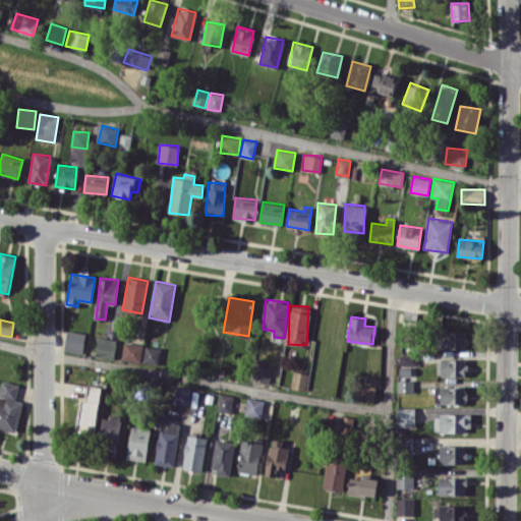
[(82,353),(87,333),(67,330),(63,350),(82,353)]
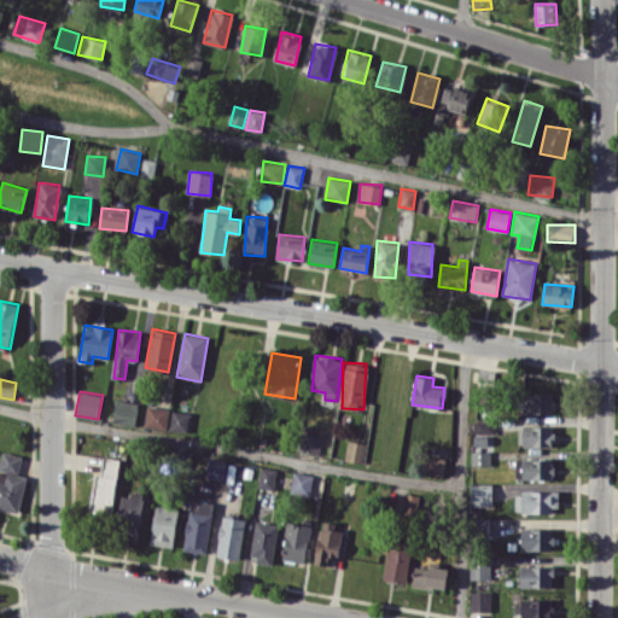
[(523,413),(553,413),(554,392),(524,392),(523,413)]
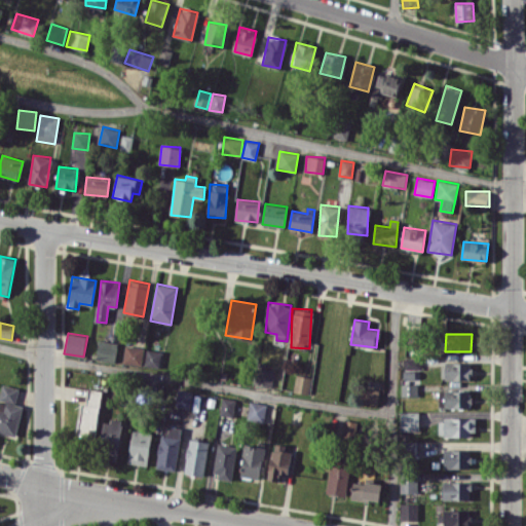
[(117,342),(99,340),(96,359),(114,362),(117,342)]
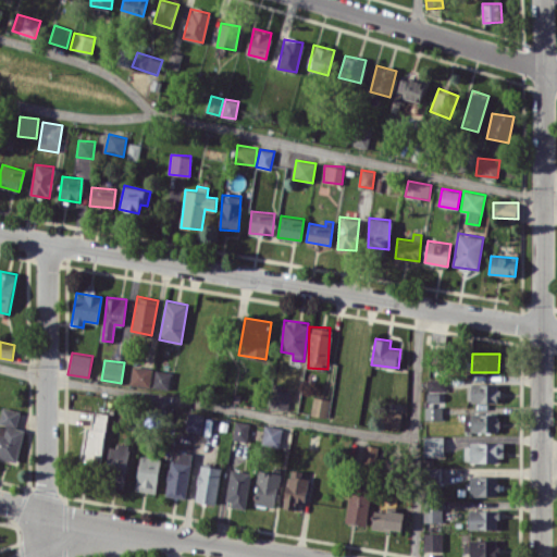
[(128,383),(150,387),(152,369),(133,364),(128,383)]
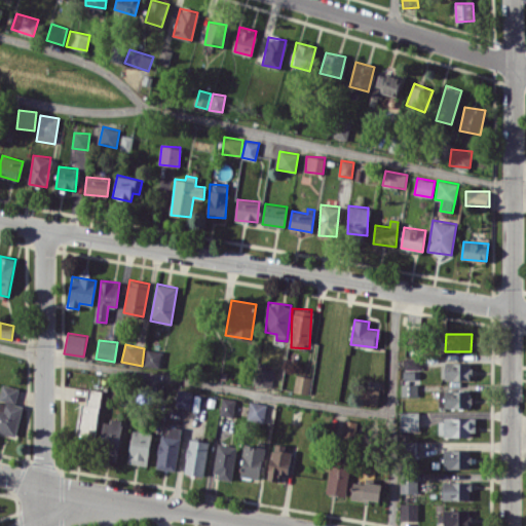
[(161,350),(147,349),(145,366),(159,367),(161,350)]
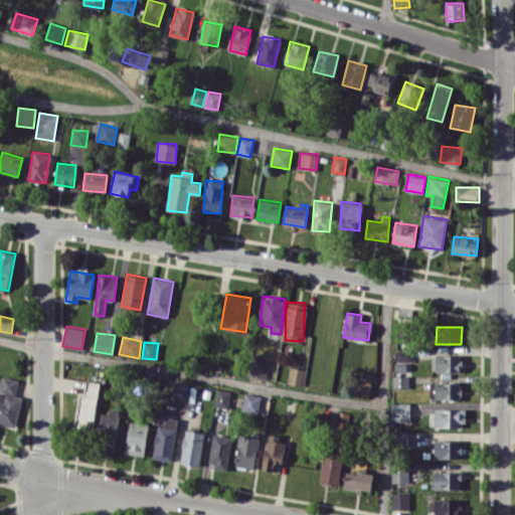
[(396,361),(412,360),(412,350),(395,350),(396,361)]
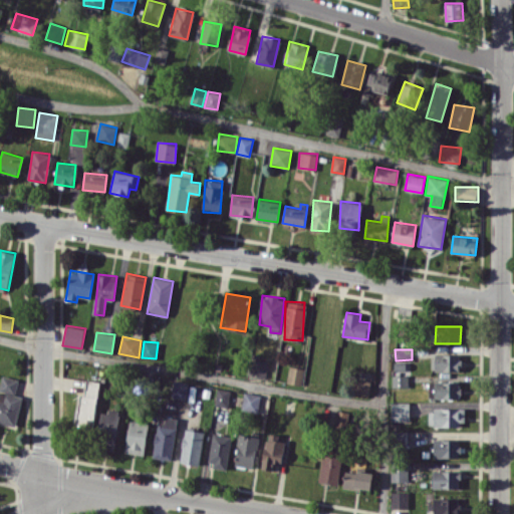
[(459,370),(459,353),(433,353),(433,370),(459,370)]
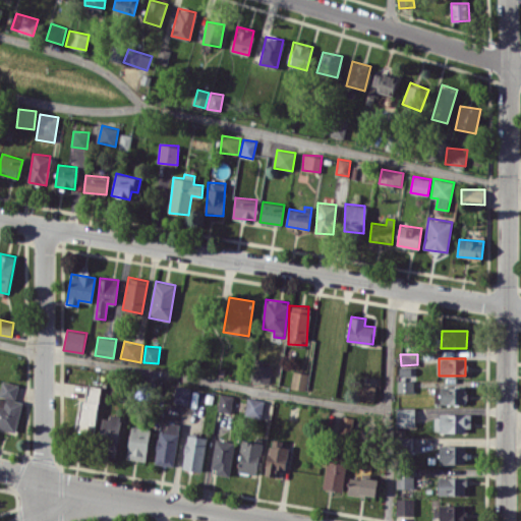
[(309,373),(293,370),(290,387),(306,390),(309,373)]
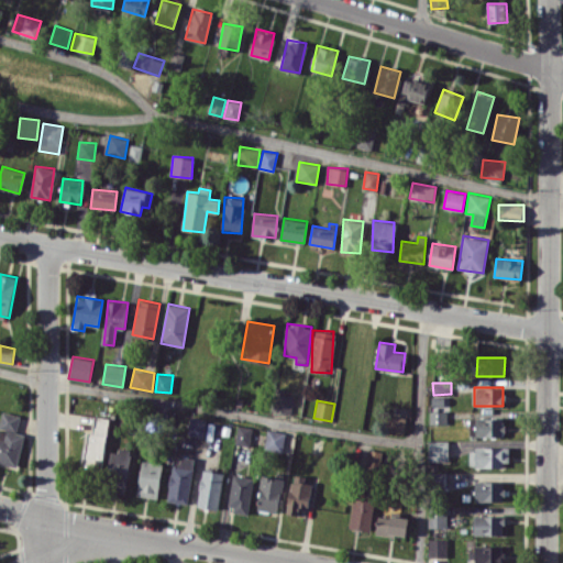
[(0,462),(17,466),(24,434),(17,432),(20,415),(0,410),(0,462)]
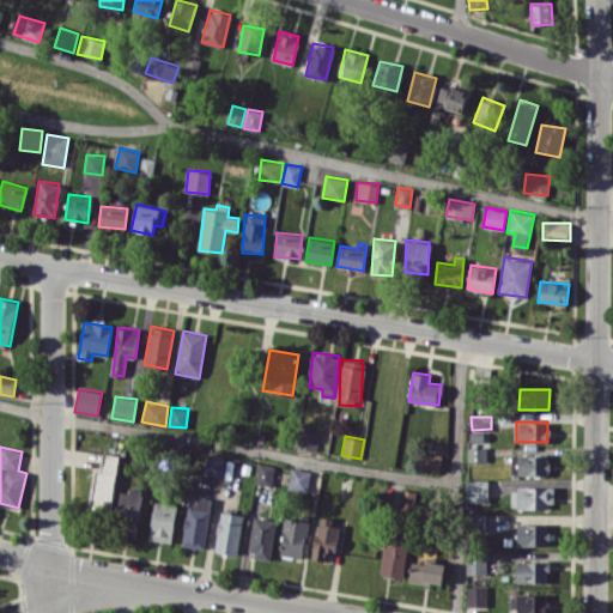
[(486,447),(467,447),(467,461),(486,461),(486,447)]
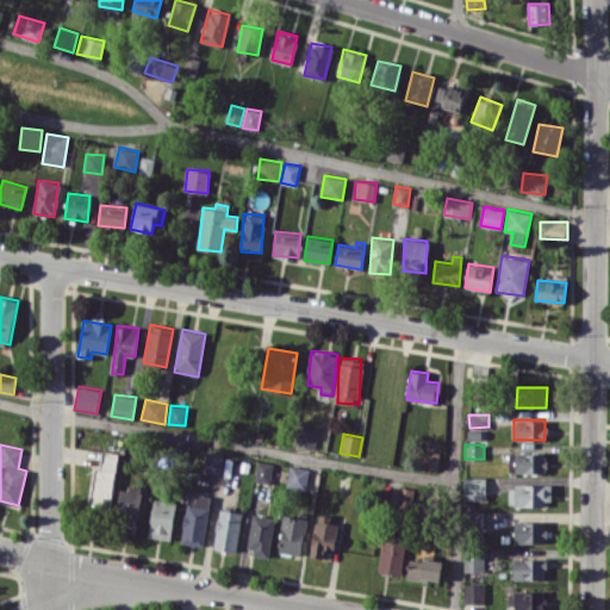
[(419,466),(437,468),(440,452),(422,449),(419,466)]
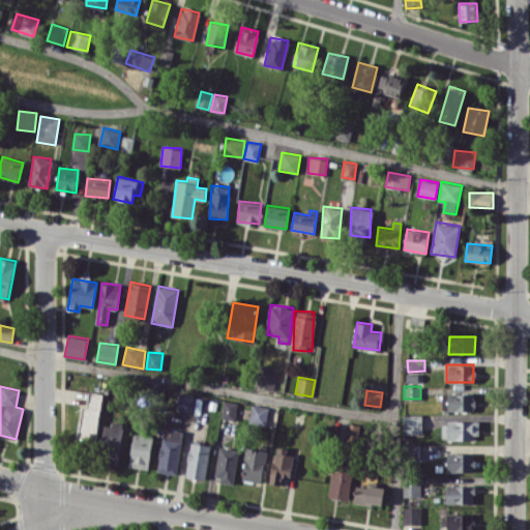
[(99,438),(100,392),(88,391),(87,407),(81,407),(80,438),(99,438)]
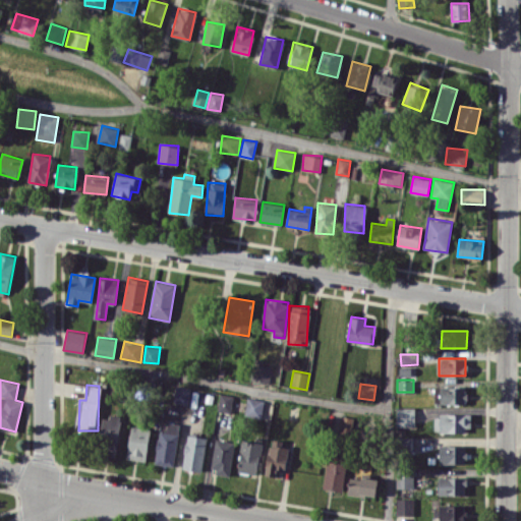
[(190,387),(176,386),(174,402),(188,404),(190,387)]
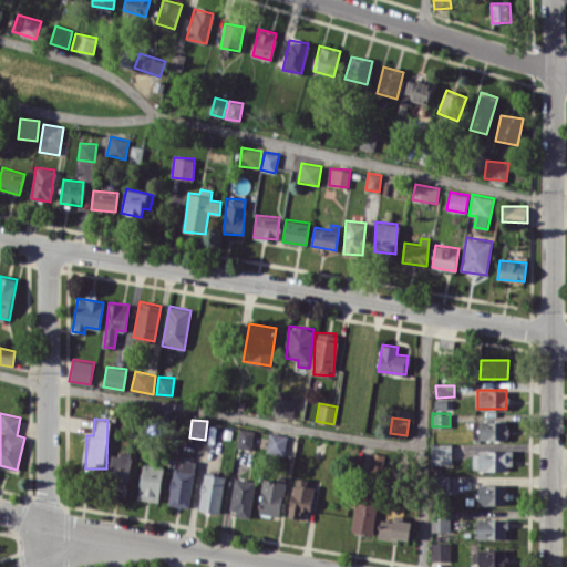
[(507,439),(507,420),(473,421),(474,440),(507,439)]
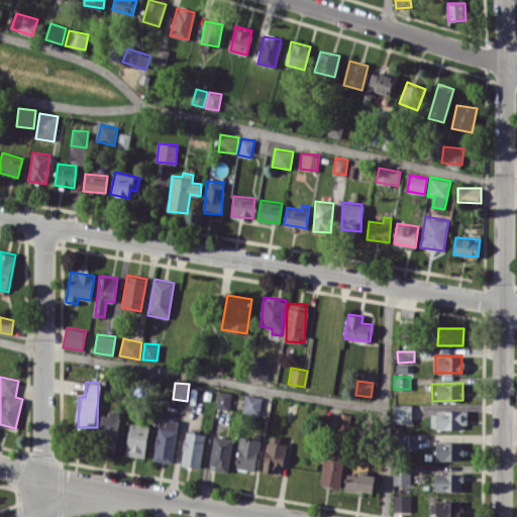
[(216,407),(229,409),(232,392),(218,390),(216,407)]
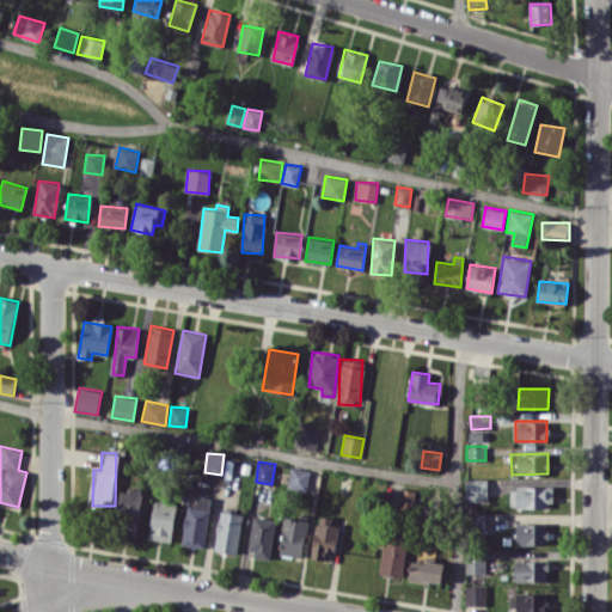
[(288,488),(307,490),(311,470),(291,466),(288,488)]
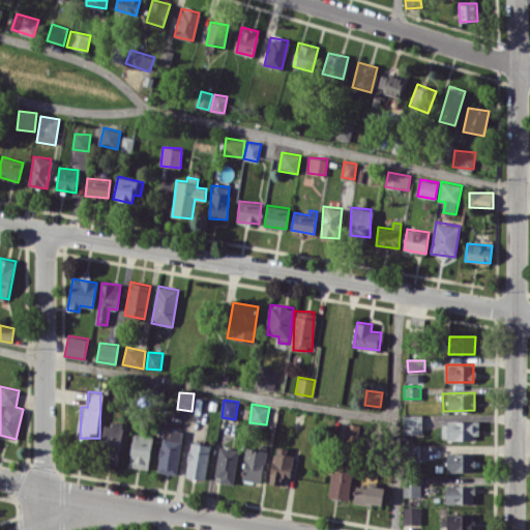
[(422,434),(422,414),(403,414),(403,434),(422,434)]
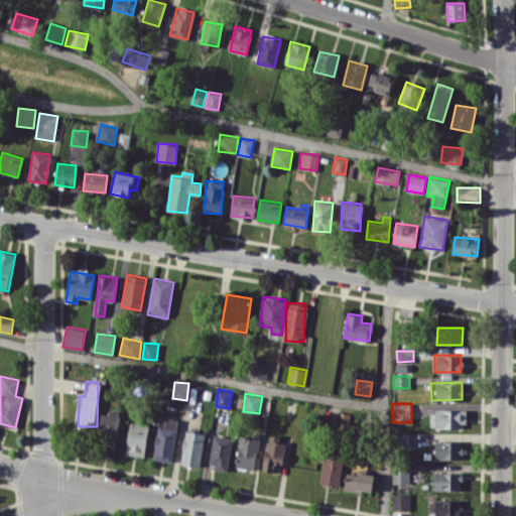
[(466,410),(430,410),(430,427),(467,426),(466,410)]
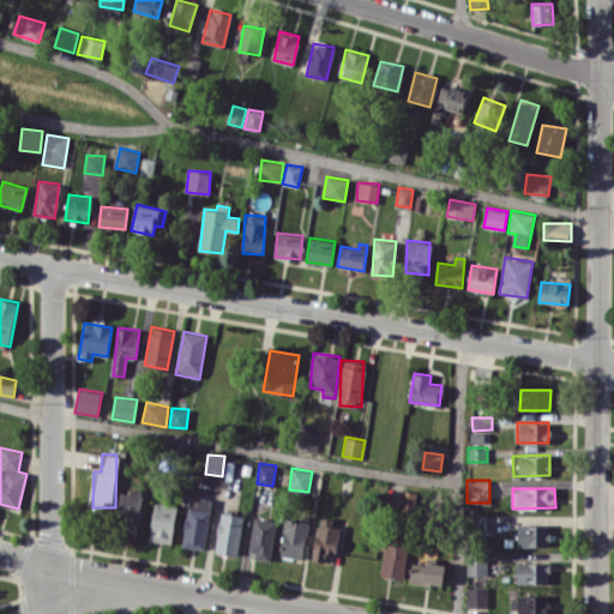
[(138,537),(144,492),(121,489),(116,535),(138,537)]
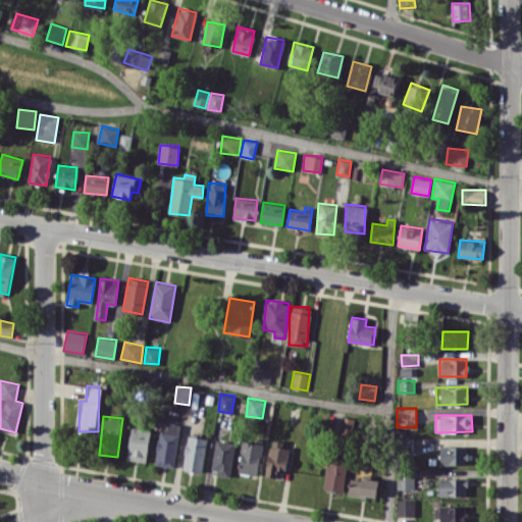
[(355,418),(341,416),(340,432),(354,434),(355,418)]
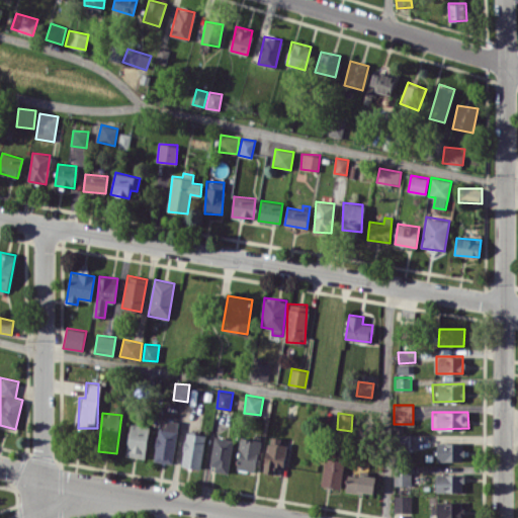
[(154,460),(173,463),(180,421),(161,418),(154,460)]
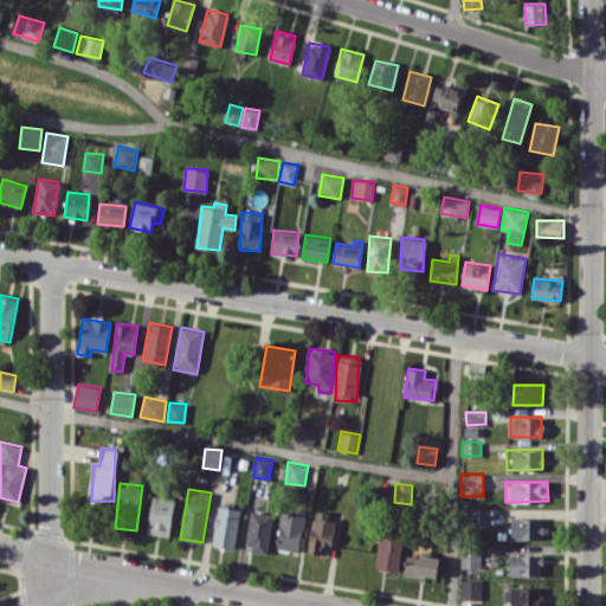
[(174,497),(152,496),(149,534),(172,535),(174,497)]
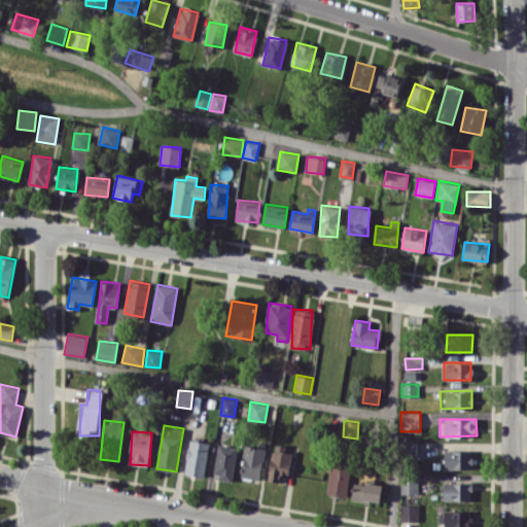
[(204,477),(210,443),(189,440),(184,473),(204,477)]
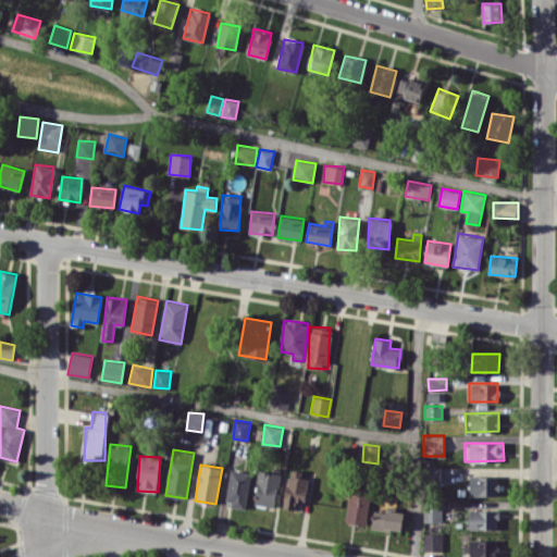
[(226,505),(247,506),(250,471),(230,470),(226,505)]
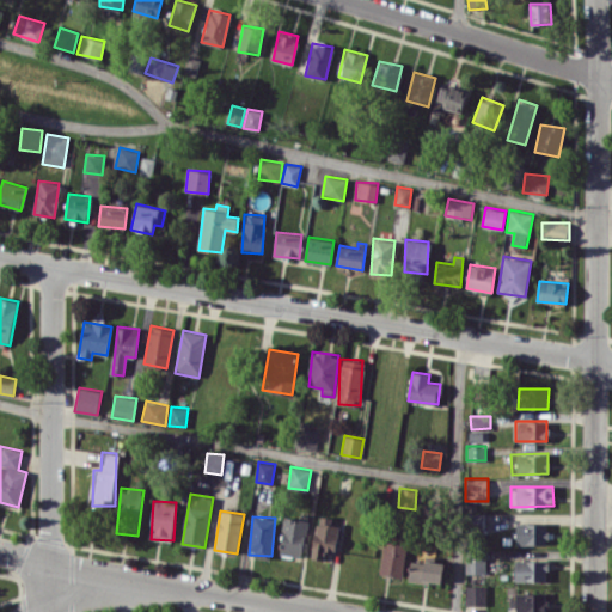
[(280,554),(303,556),(307,520),(283,516),(280,554)]
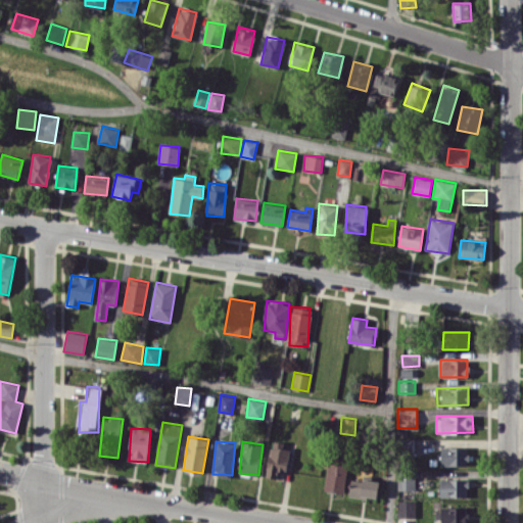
[(278,471),(286,472),(291,445),(273,442),(266,475),(277,478),(278,471)]
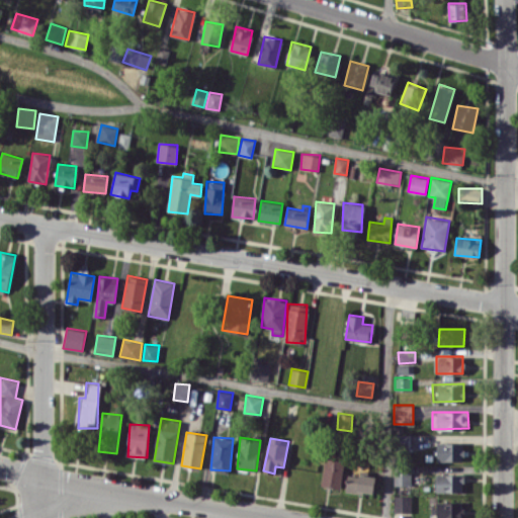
[(462,442),(437,442),(437,461),(462,460),(462,442)]
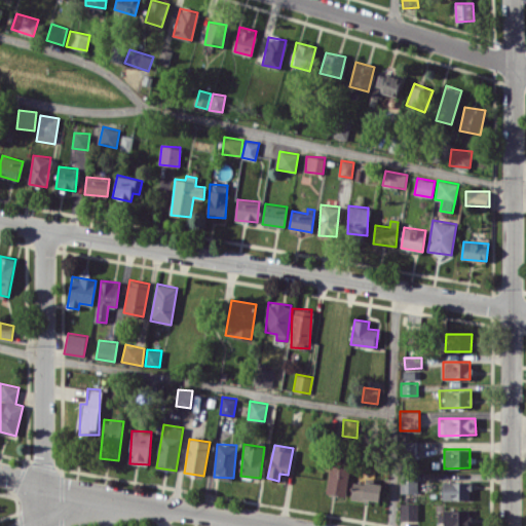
[(345,496),(350,468),(331,464),(326,492),(345,496)]
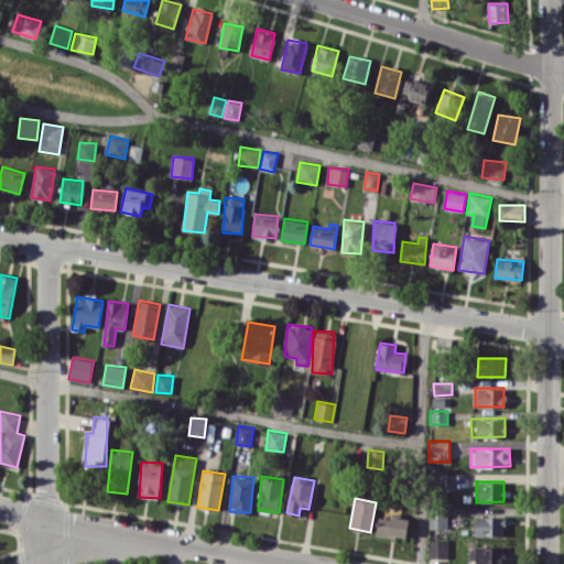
[(430,529),(447,528),(447,506),(430,506),(430,529)]
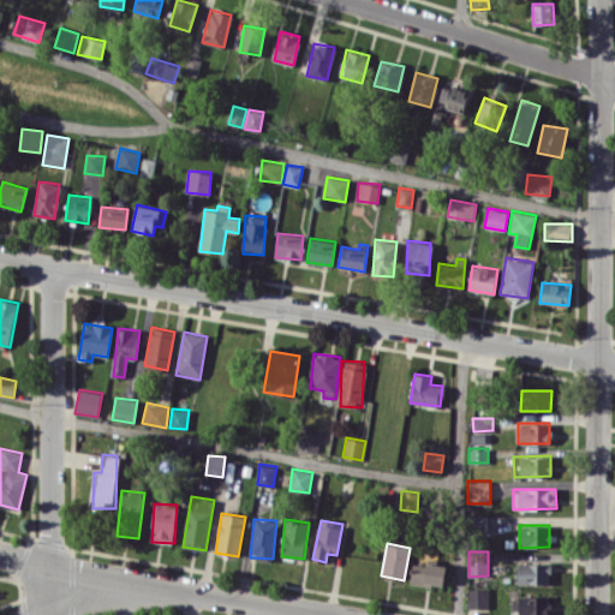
[(446,565),(412,562),(411,583),(443,586),(446,565)]
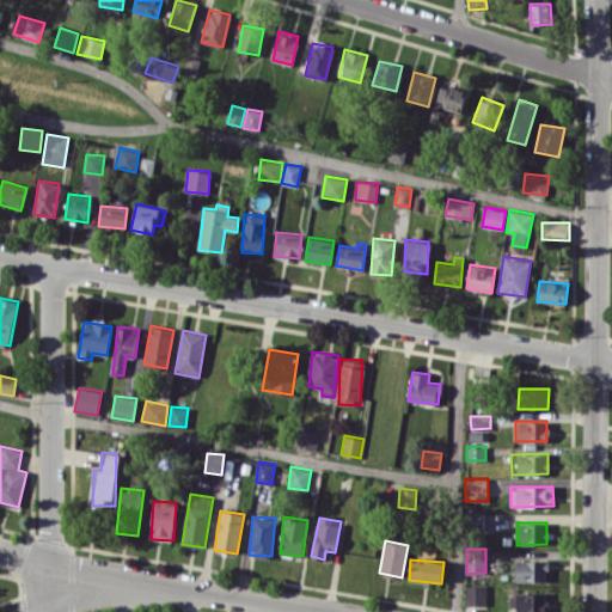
[(515,580),(546,581),(548,561),(515,560),(515,580)]
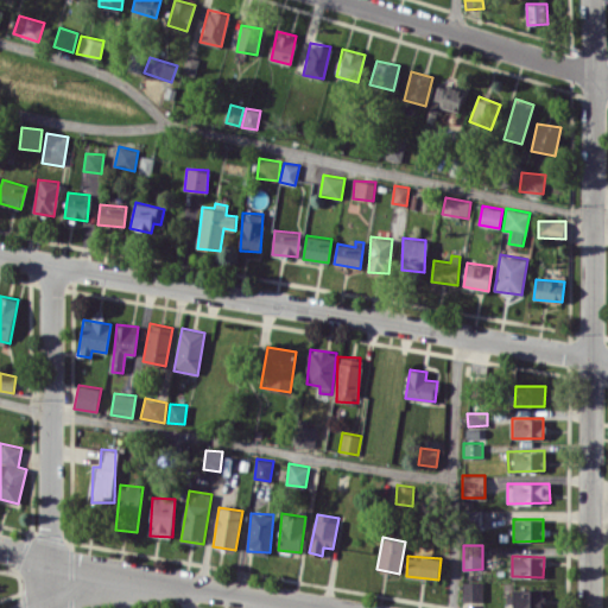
[(482,601),(482,582),(463,581),(462,601),(482,601)]
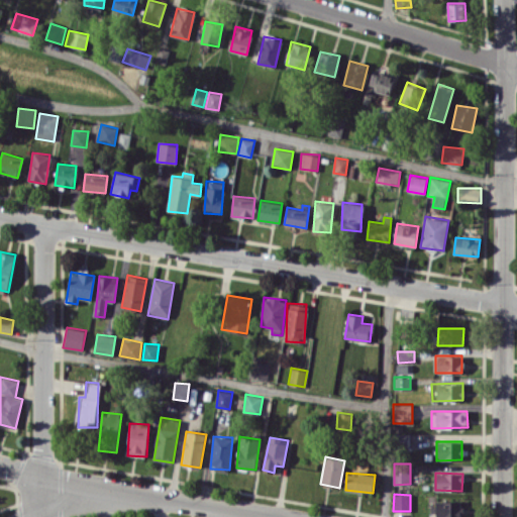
[(460,516),(460,502),(433,502),(432,516),(460,516)]
